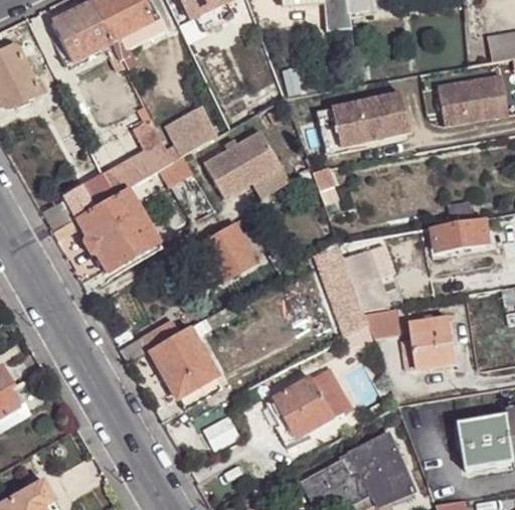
[(70,59),(105,42),(110,39),(91,0),(51,19),(55,28),(70,59)]
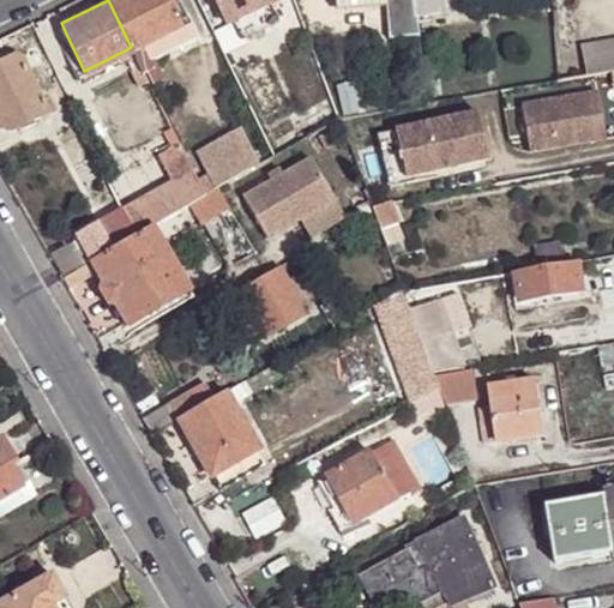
[(108,0),(131,47),(182,24),(170,0),(108,0)]
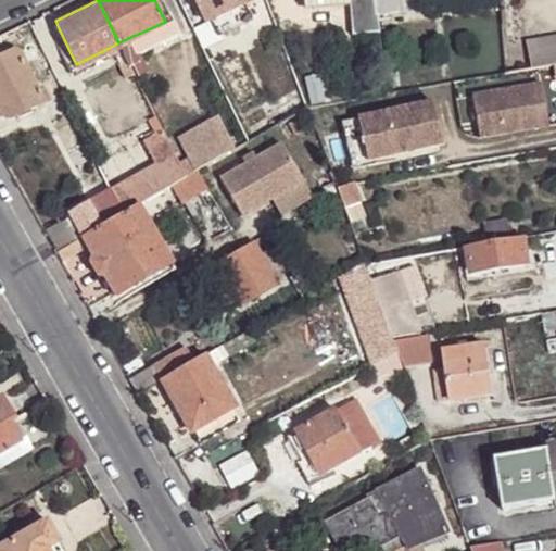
[(196,0),(205,20),(213,15),(240,3),(245,0),(196,0)]
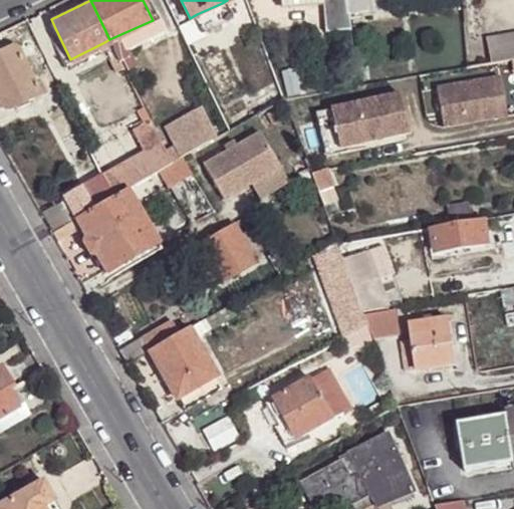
[(348,9),(346,0),(320,0),(324,27),(350,25),(348,9)]
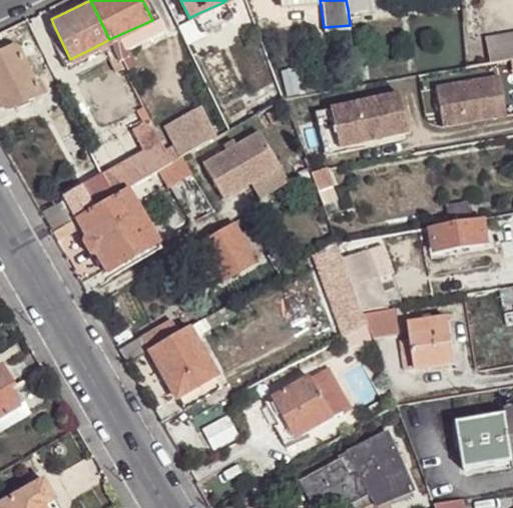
[(346,0),(348,9),(366,8),(365,0),(346,0)]
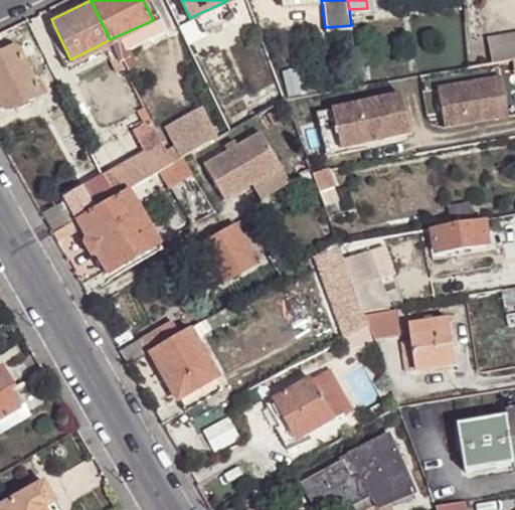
[(222,3),(197,14),(204,28),(229,15),(222,3)]
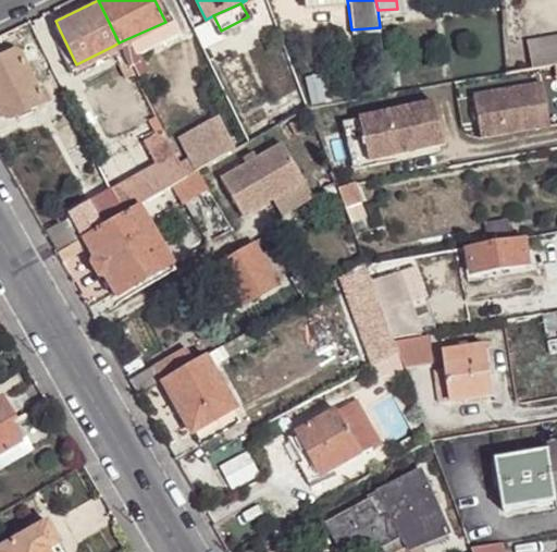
[(119,43),(125,54),(140,48),(171,34),(165,22),(119,43)]
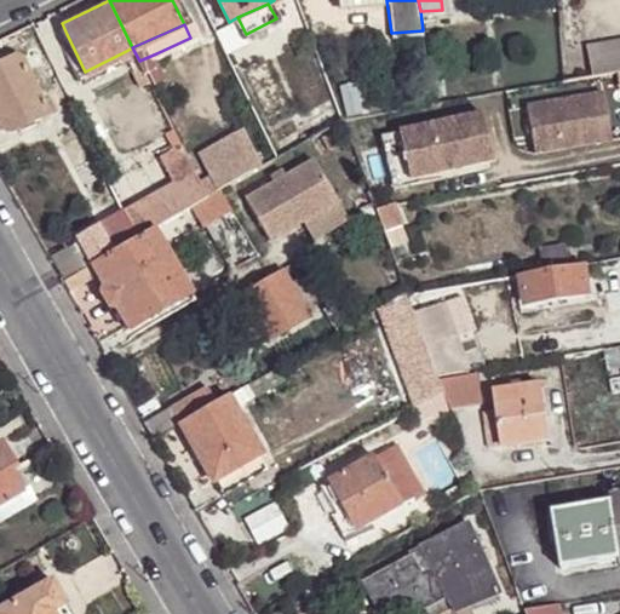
[(85,72),(67,34),(61,38),(79,75),(85,72)]
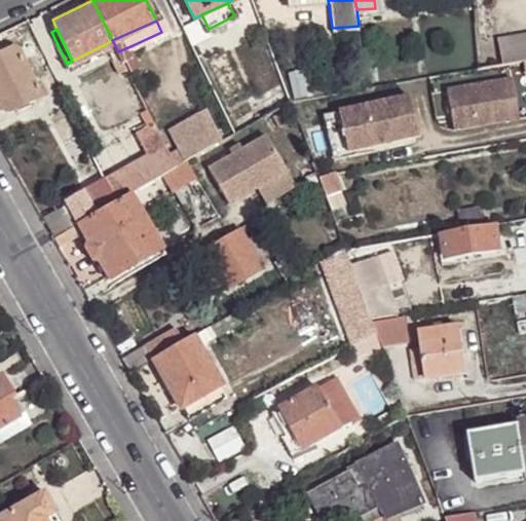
[(525,56),(525,30),(497,36),(500,61),(525,56)]
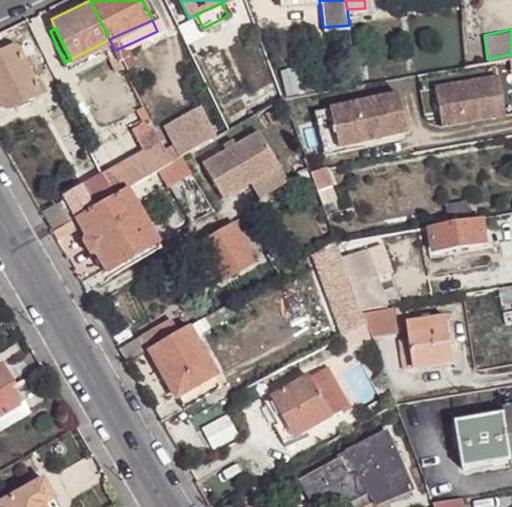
[(116,67),(122,63),(119,57),(115,50),(109,39),(104,42),(116,67)]
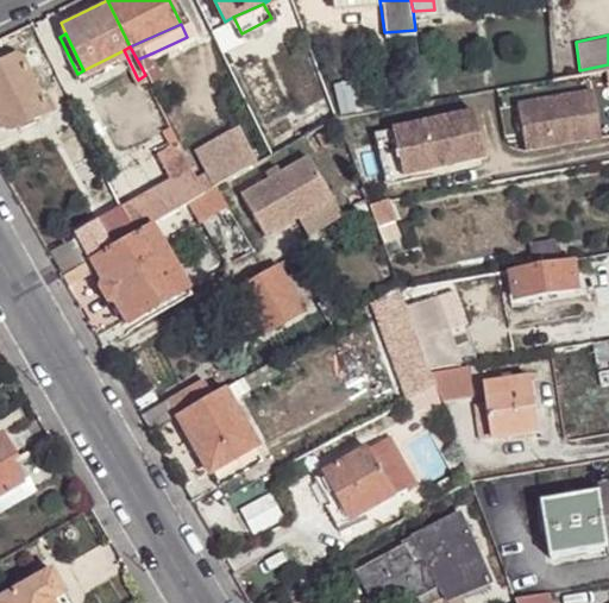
[(0,119),(2,124),(12,126),(46,107),(20,54),(13,51),(0,58),(0,119)]
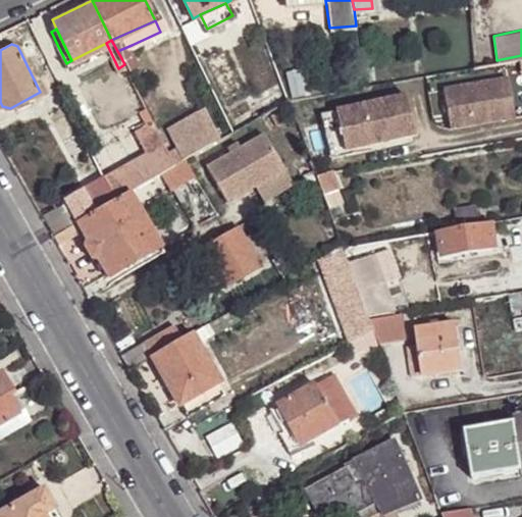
[(117,51),(121,58),(125,56),(134,52),(132,45),(117,51)]
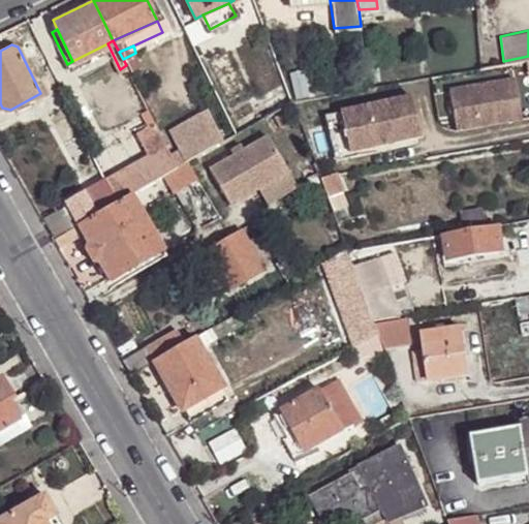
[(142,63),(135,53),(127,57),(132,68),(142,63)]
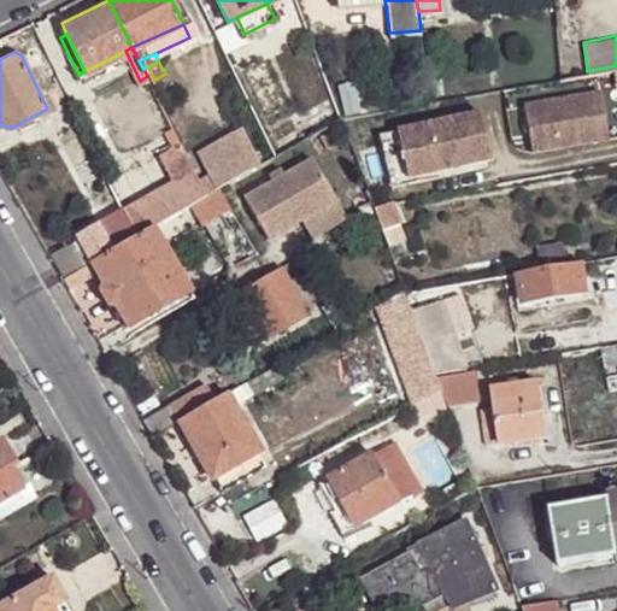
[(588,90),(595,140),(607,137),(599,88),(588,90)]
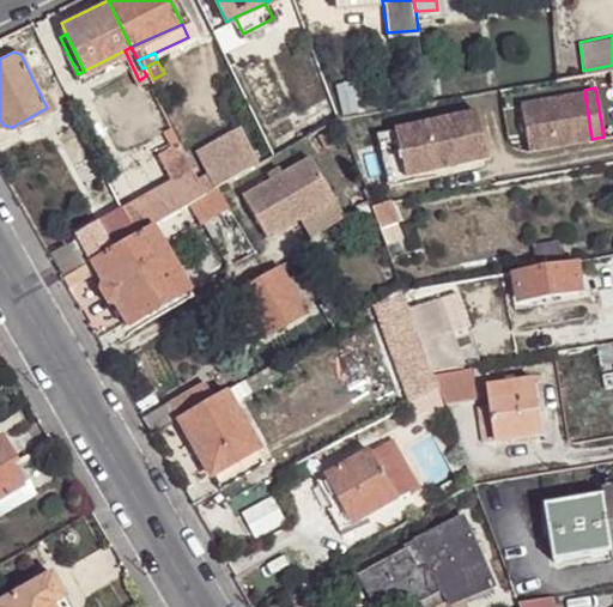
[(353,89),(329,97),(335,114),(357,109),(353,89)]
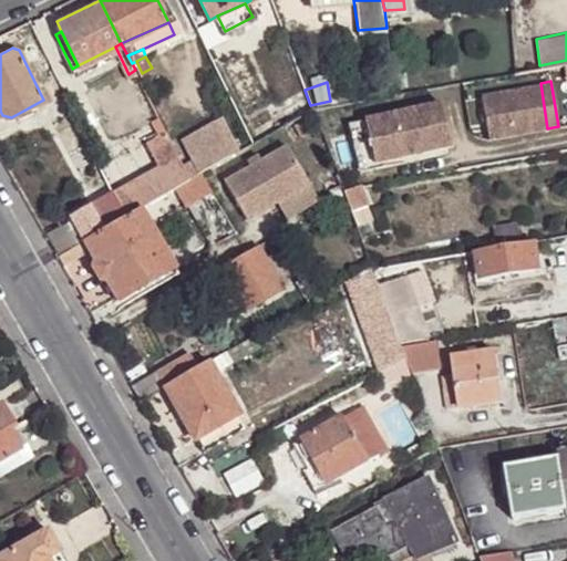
[(486,138),(547,128),(540,83),(480,93),(486,138)]
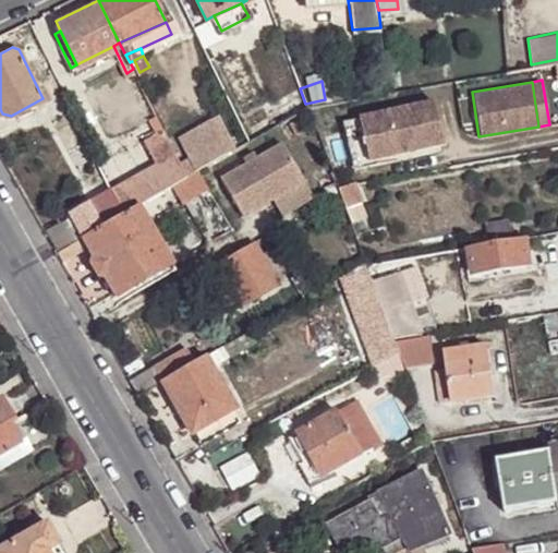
[(305,104),(300,88),(274,103),(283,117),(305,104)]
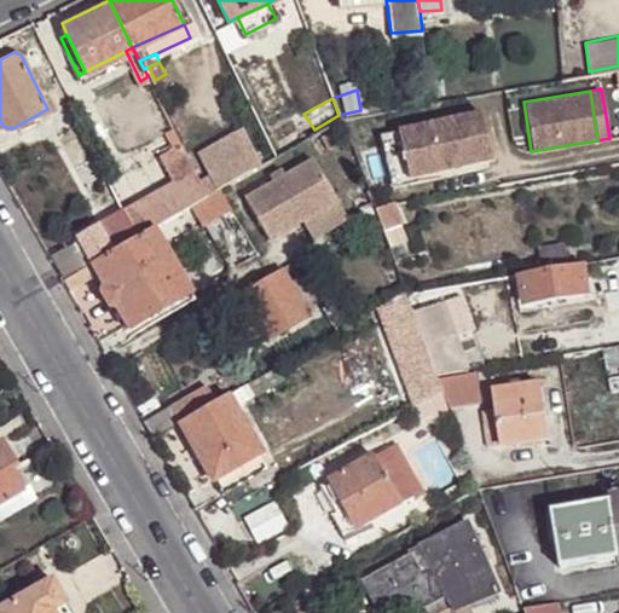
[(397,127),(406,173),(439,167),(491,156),(481,109),(397,127)]
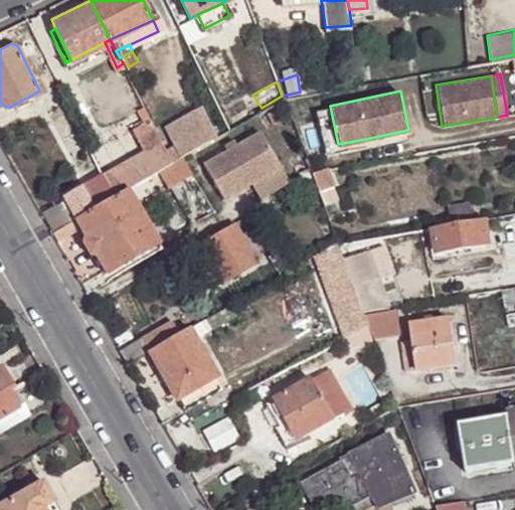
[(144,122),(149,119),(143,105),(137,108),(144,122)]
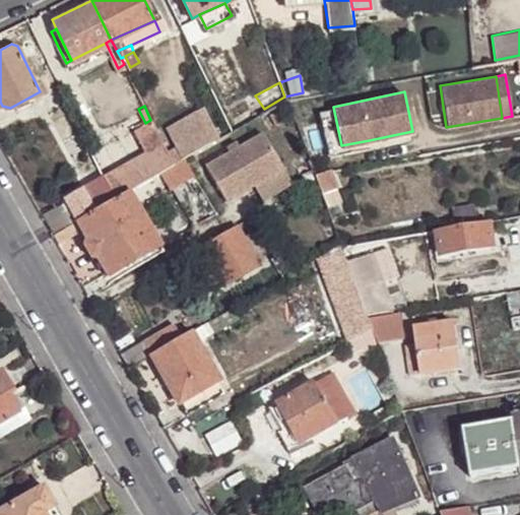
[(180,159),(183,156),(219,136),(201,107),(165,128),(180,159)]
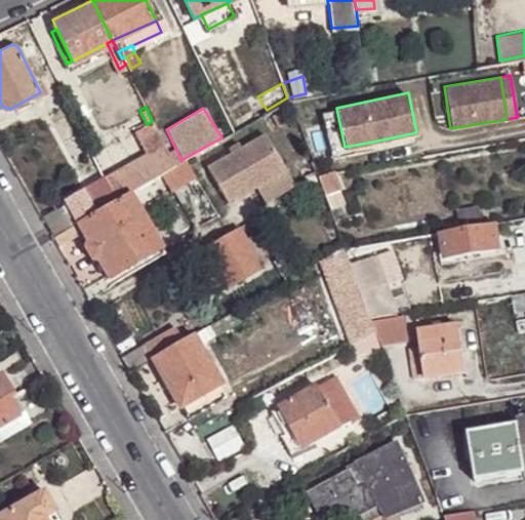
[(346,153),(345,147),(336,108),(322,110),(331,156),(346,153)]
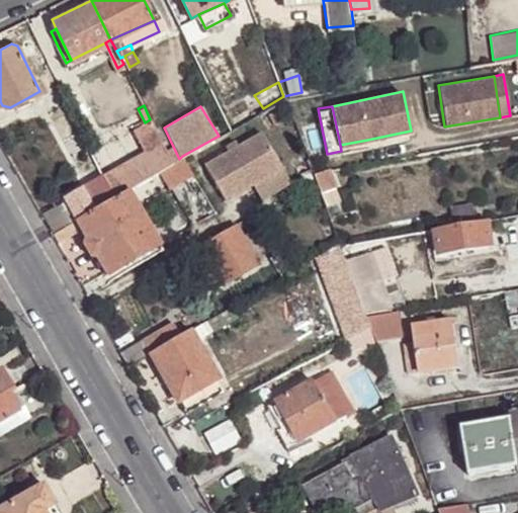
[(144,150),(161,141),(150,119),(145,122),(134,129),(144,150)]
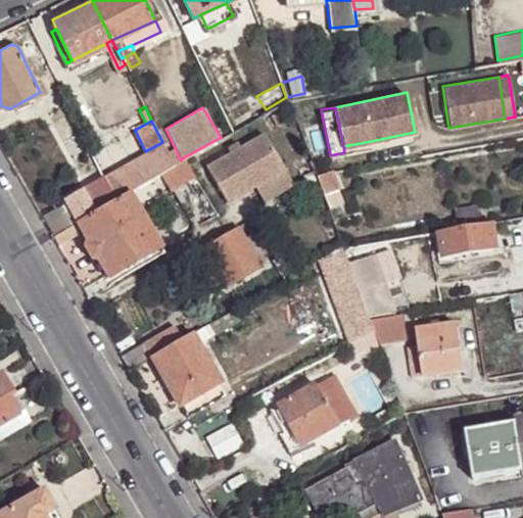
[(227,200),(254,184),(283,168),(263,133),(206,166),(227,200)]
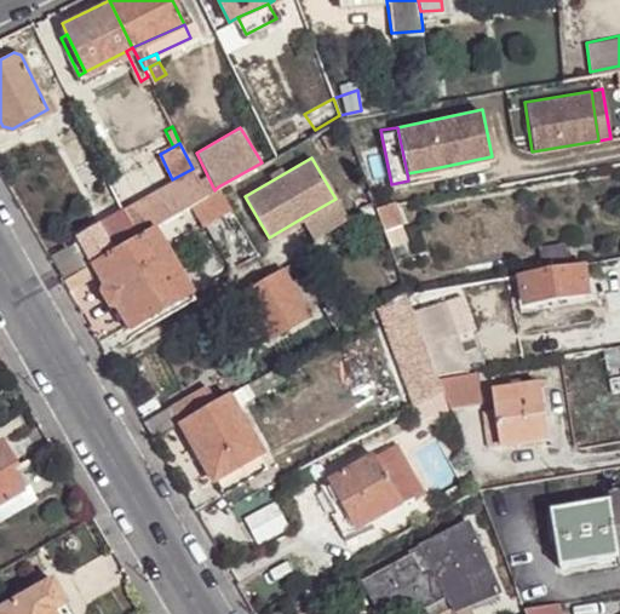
[(171,216),(206,195),(193,168),(172,179),(156,190),(171,216)]
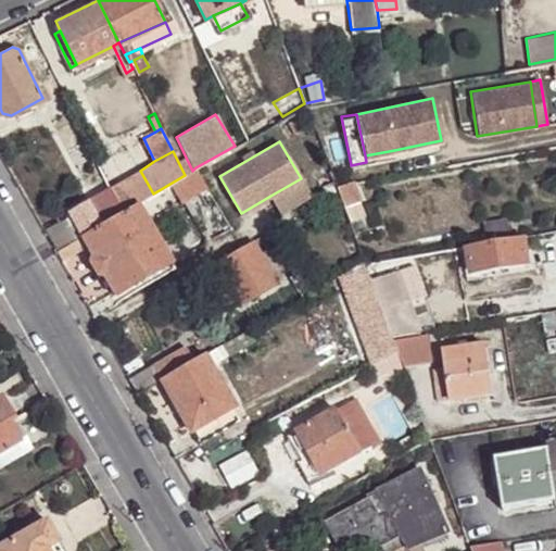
[(206,187),(196,167),(192,171),(185,175),(191,186),(180,192),(184,200),(206,187)]
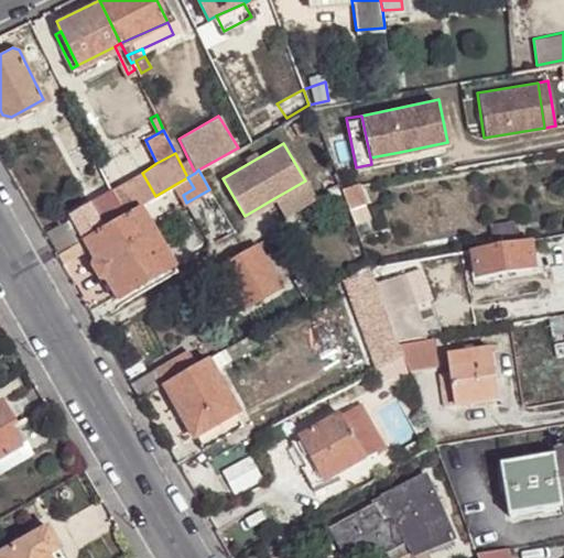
[(140,205),(155,196),(142,173),(112,188),(125,212),(140,205)]
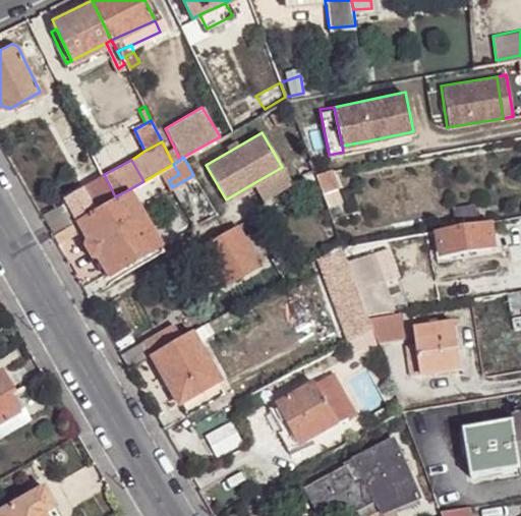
[(282,167),(253,183),(263,198),(291,181),(282,167)]
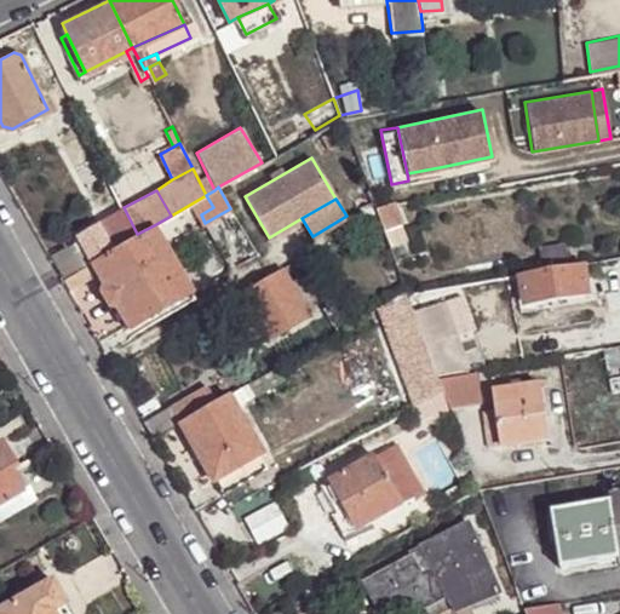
[(392,200),(374,204),(386,239),(402,231),(400,221),(402,219),(392,200)]
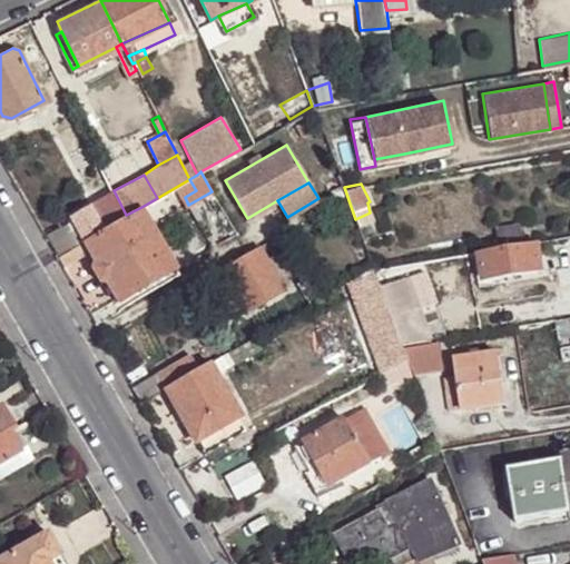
[(84,241),(126,215),(114,190),(70,216),(84,241)]
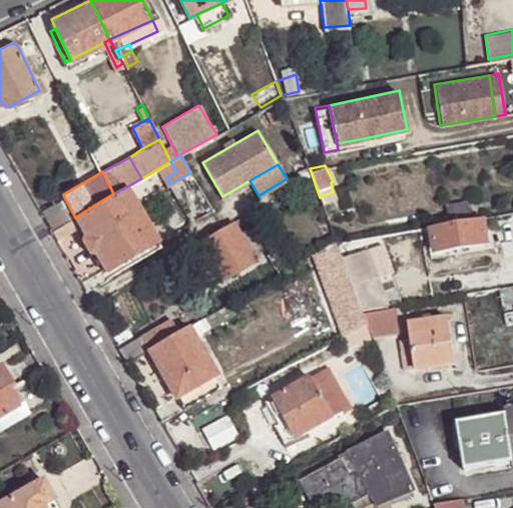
[(156,240),(127,186),(113,193),(75,217),(52,230),(57,239),(80,227),(105,271),(156,240)]
